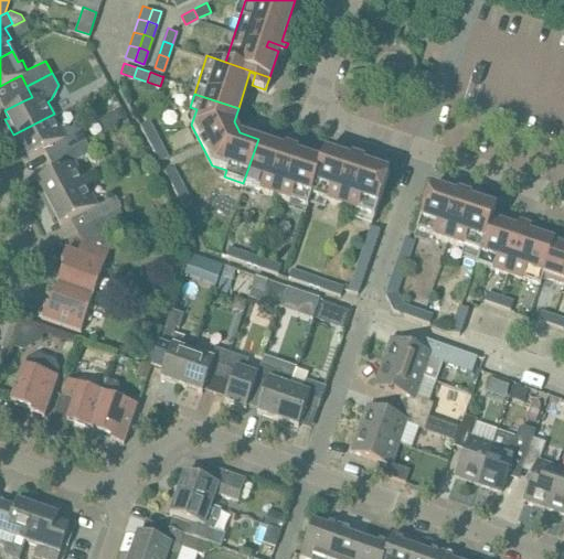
[(65,124),(61,126),(54,114),(13,135),(21,150),(24,148),(29,156),(48,144),(52,142),(57,153),(86,139),(81,128),(65,124)]
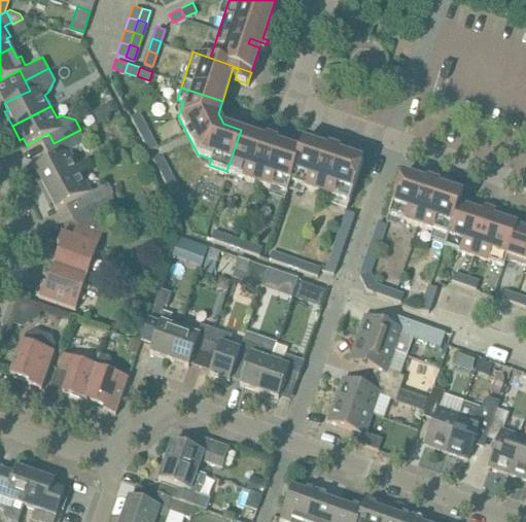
[(137,126),(144,122),(139,110),(131,114),(137,126)]
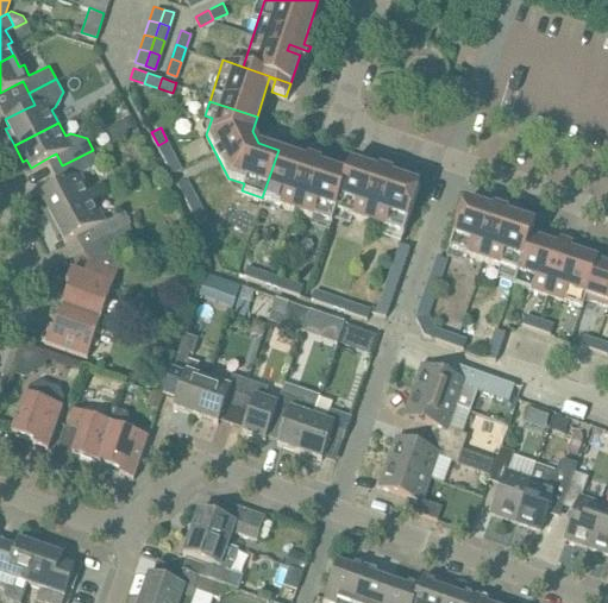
[(164,158),(174,154),(167,140),(158,145),(164,158)]
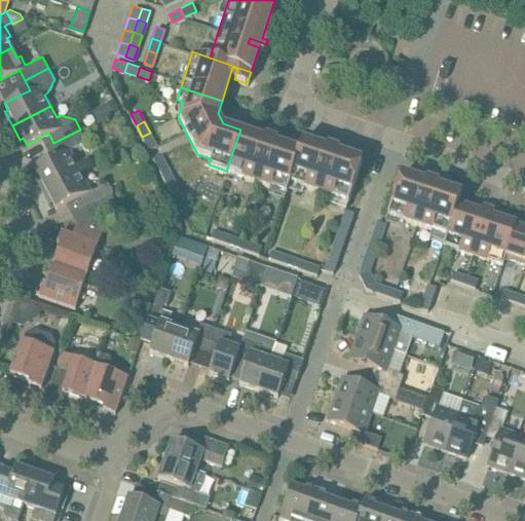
[(80,169),(69,148),(85,139),(80,129),(53,143),(60,153),(34,166),(37,173),(34,175),(41,189),(80,169)]
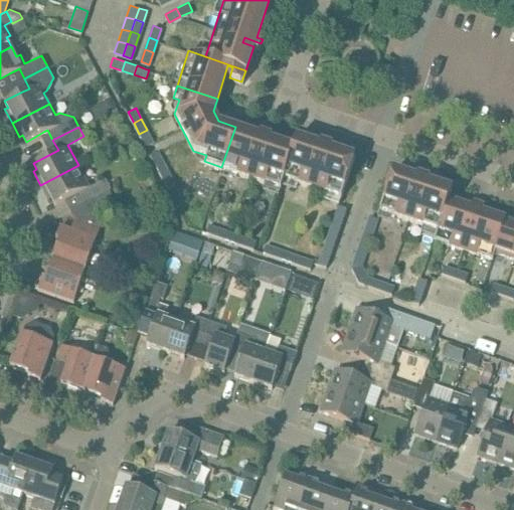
[(262,129),(260,135),(235,127),(221,167),(280,187),(284,176),(292,146),(269,138),(266,150),(260,148),(266,131),(262,129)]
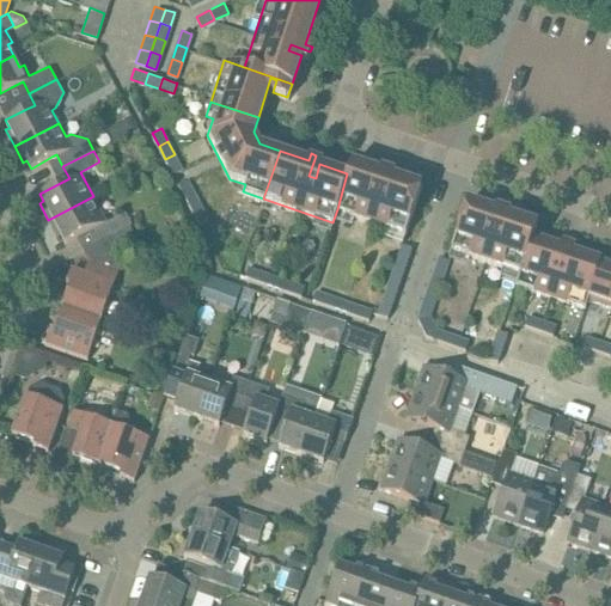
[(172,173),(182,167),(175,154),(165,159),(172,173)]
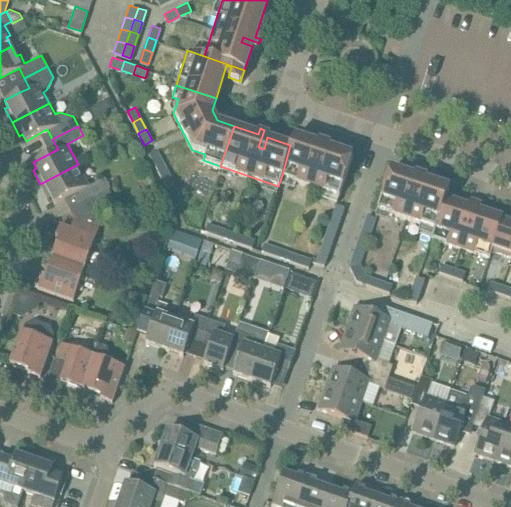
[(282,175),(319,188),(338,195),(352,154),(328,146),(324,158),(319,156),(324,139),(320,137),(318,143),(294,135),(290,145),(282,175)]
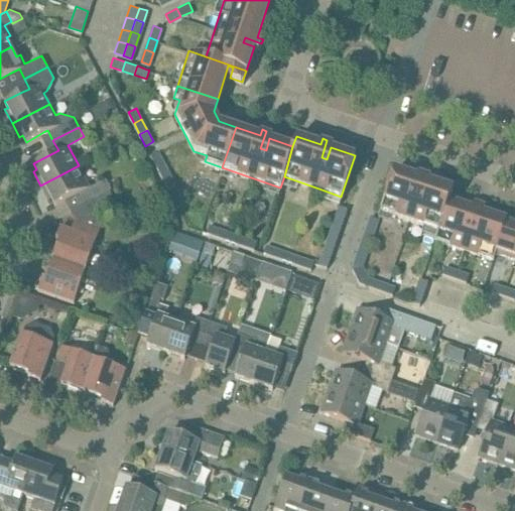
[(156,165),(164,161),(158,150),(150,154),(156,165)]
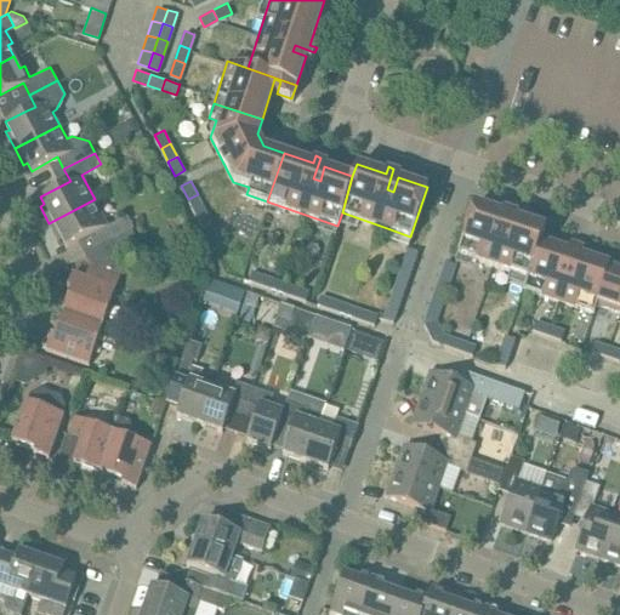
[(195,212),(204,208),(198,194),(188,199),(195,212)]
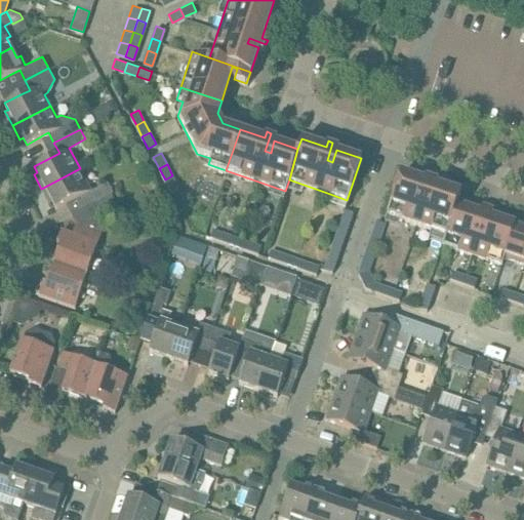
[(107,181),(90,189),(80,168),(41,189),(48,202),(52,201),(55,207),(78,196),(83,205),(92,201),(113,191),(107,181)]
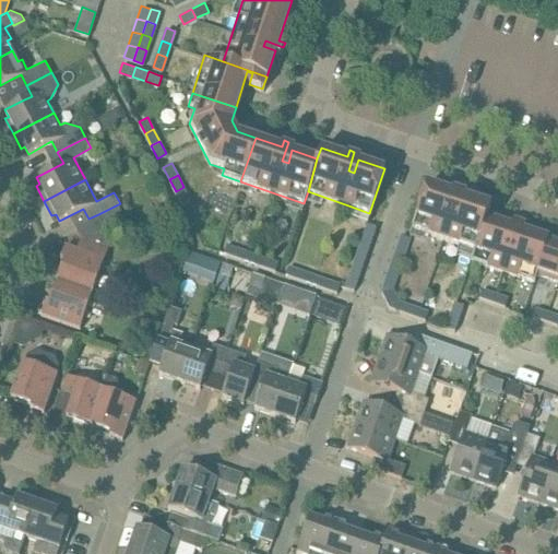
[(455,186),(453,192),(426,183),(412,226),(474,248),(475,248),(486,214),(490,204),(463,196),(459,208),(453,205),(460,187),(455,186)]
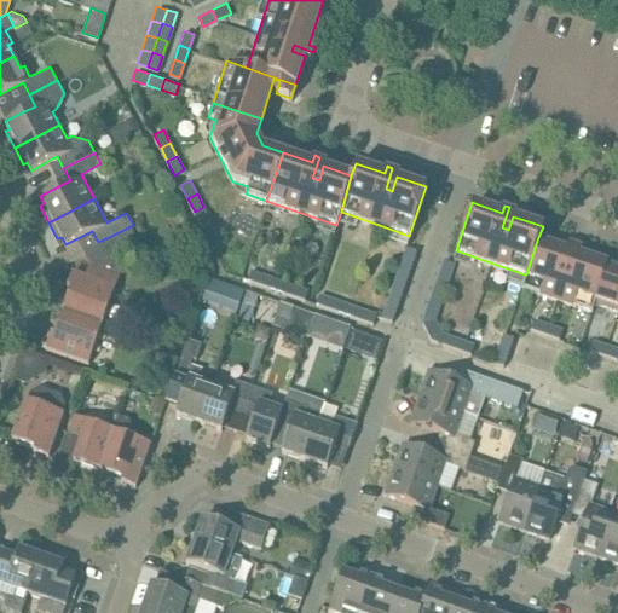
[(201,225),(211,220),(203,207),(195,212),(201,225)]
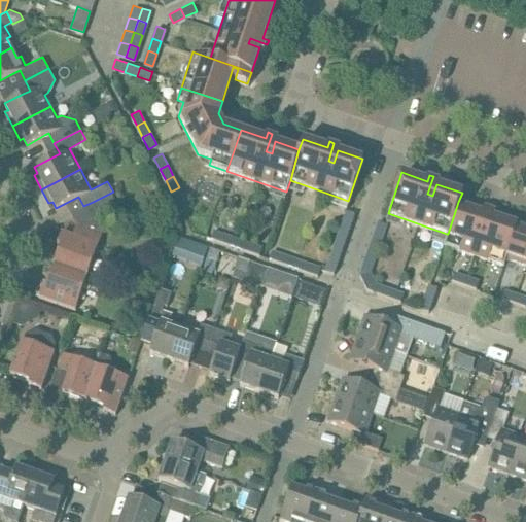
[(86,275),(98,242),(104,224),(93,202),(83,206),(70,213),(76,223),(73,233),(61,229),(57,242),(60,243),(53,263),(86,275)]
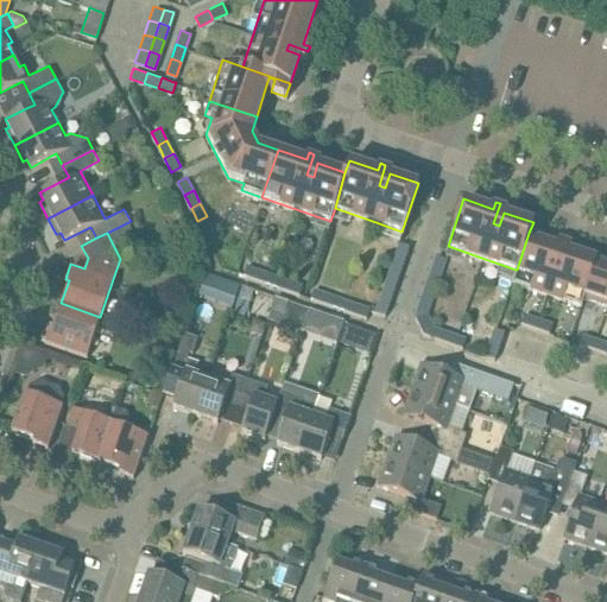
[(558,235),(557,242),(529,233),(517,270),(516,270),(512,280),(581,303),(583,296),(596,258),(596,255),(568,246),(563,259),(557,258),(564,238),(558,235)]
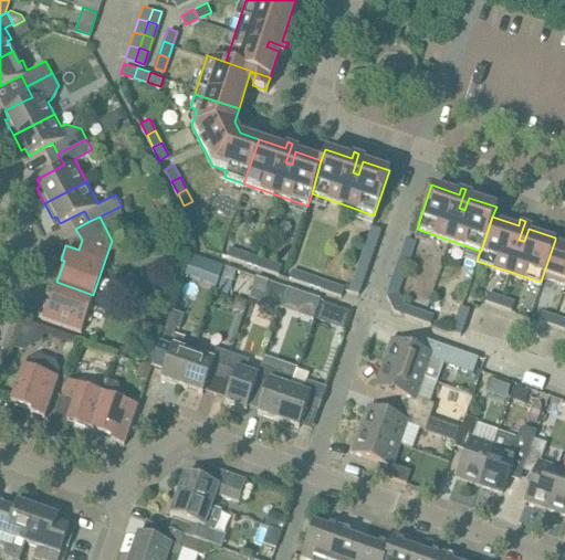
[(376,240),(380,226),(372,224),(367,236),(376,240)]
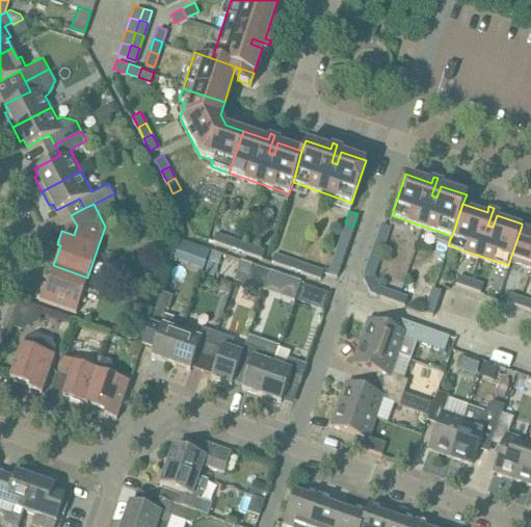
[(390,225),(381,221),(377,234),(386,236),(390,225)]
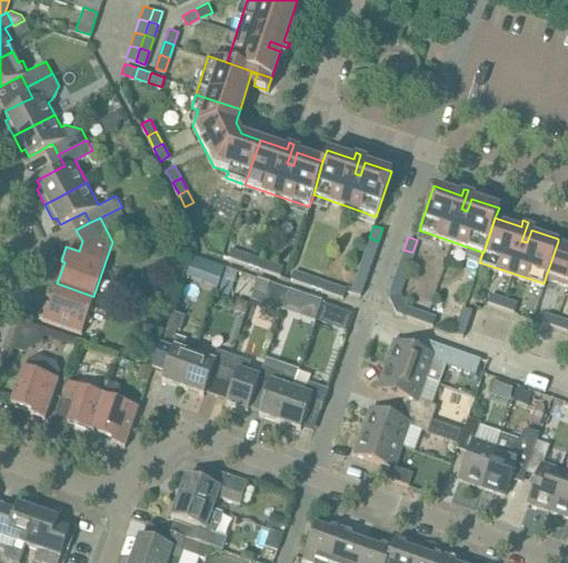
[(374,254),(378,241),(369,238),(365,251),(374,254)]
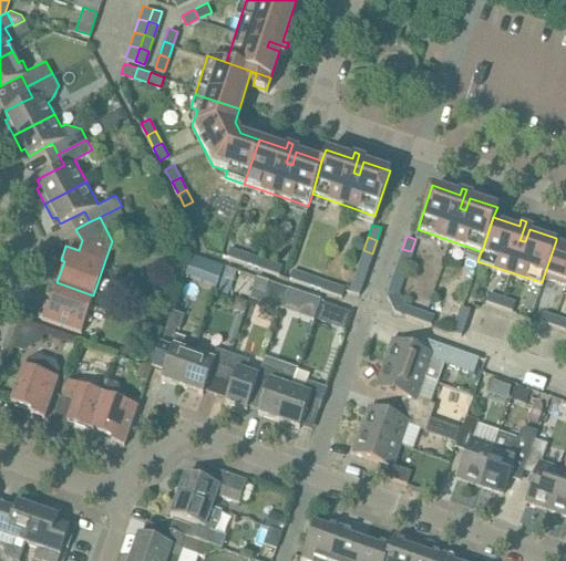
[(565,282),(565,243),(556,240),(544,276),(565,282)]
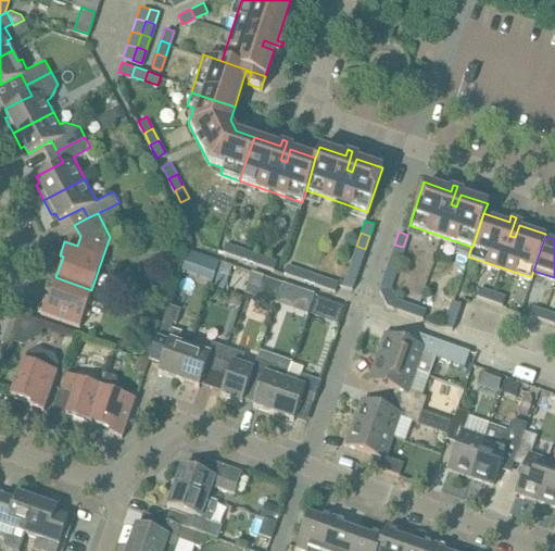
[(235,254),(238,246),(225,241),(223,250),(235,254)]
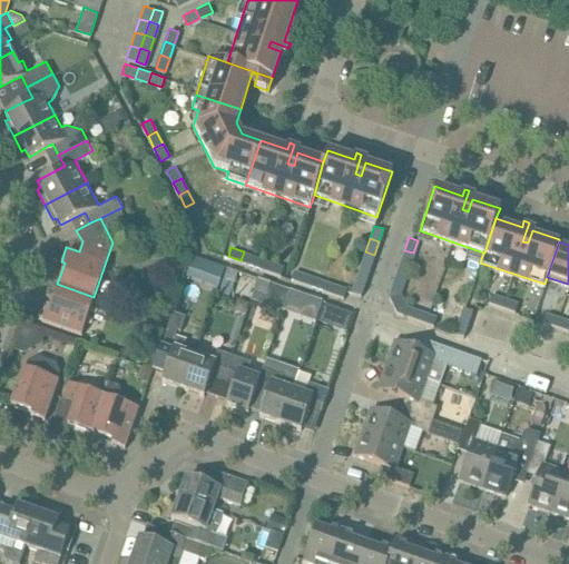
[(409,266),(413,253),(404,250),(400,263),(409,266)]
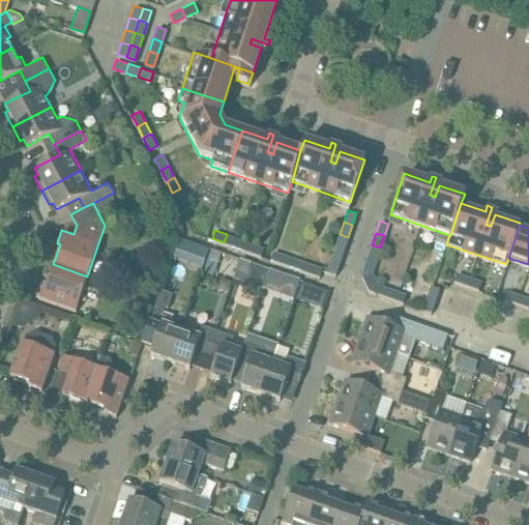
[(177,234),(170,253),(200,264),(207,245),(177,234)]
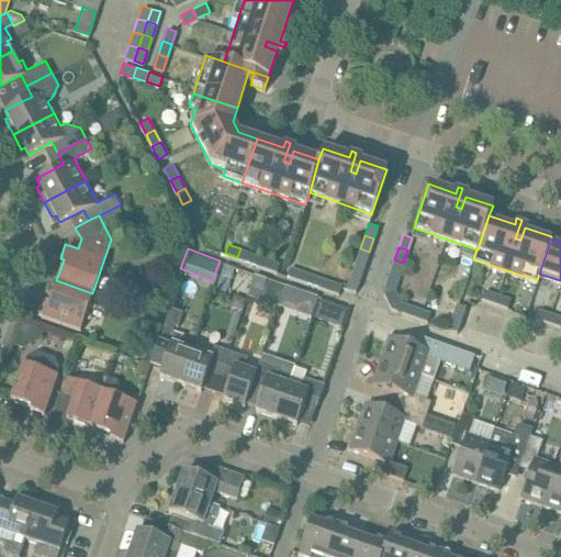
[(250,262),(254,253),(240,248),(237,257),(250,262)]
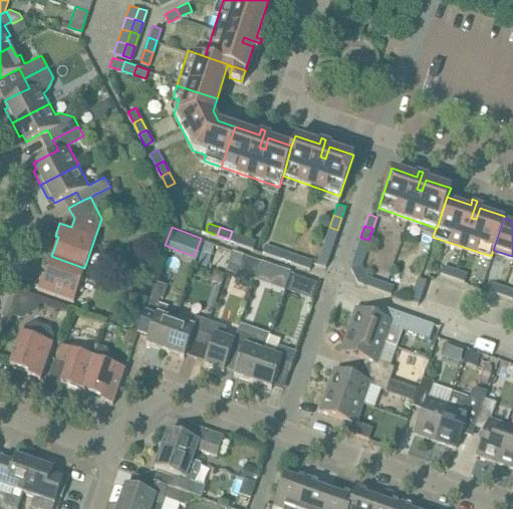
[(333,242),(337,230),(329,227),(324,239),(333,242)]
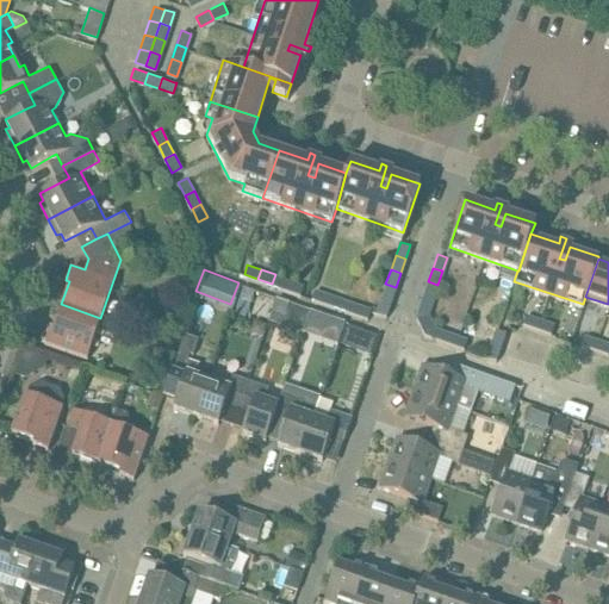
[(286,288),(290,279),(275,274),(272,284),(286,288)]
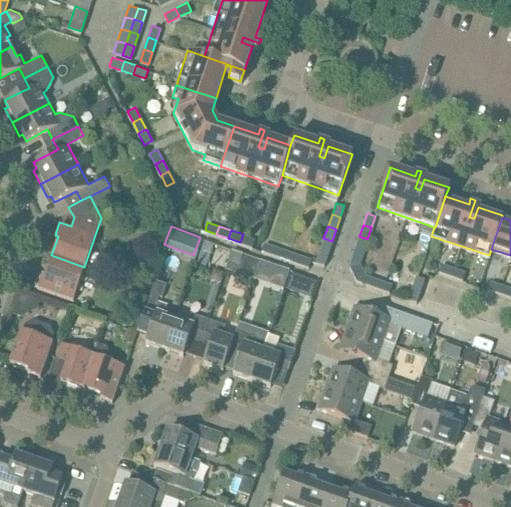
[(252,246),(255,238),(243,234),(240,242),(252,246)]
